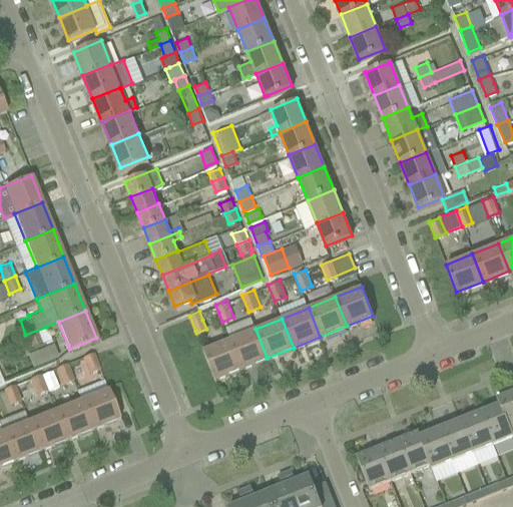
[(47,328),(46,327),(25,335),(30,347),(42,342),(42,344),(52,340),(47,328)]
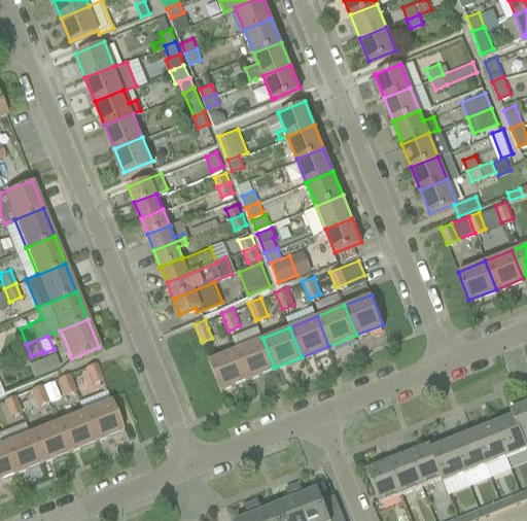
[(274,368),(262,338),(235,349),(247,379),(274,368)]
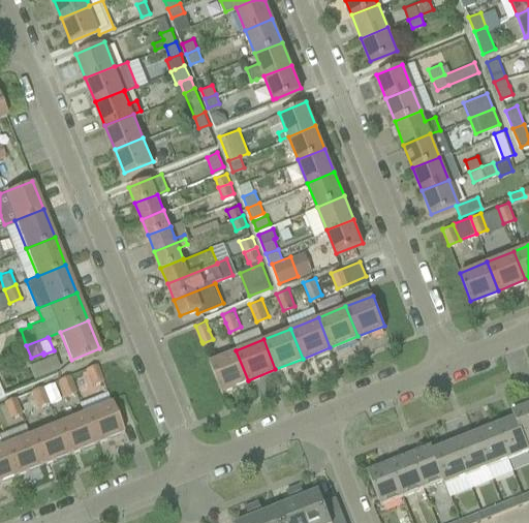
[(248,380),(236,350),(209,361),(220,392),(248,380)]
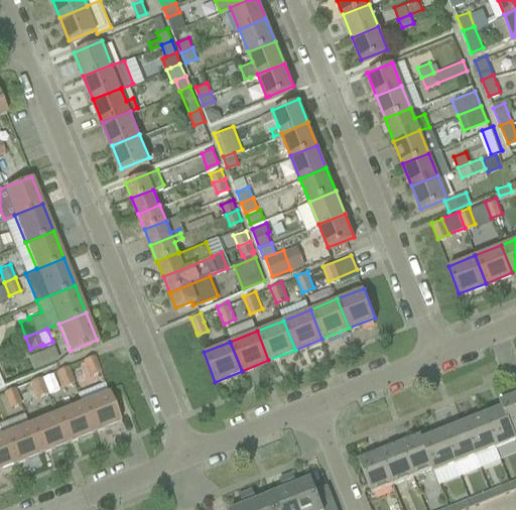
[(100,370),(93,353),(82,358),(89,375),(100,370)]
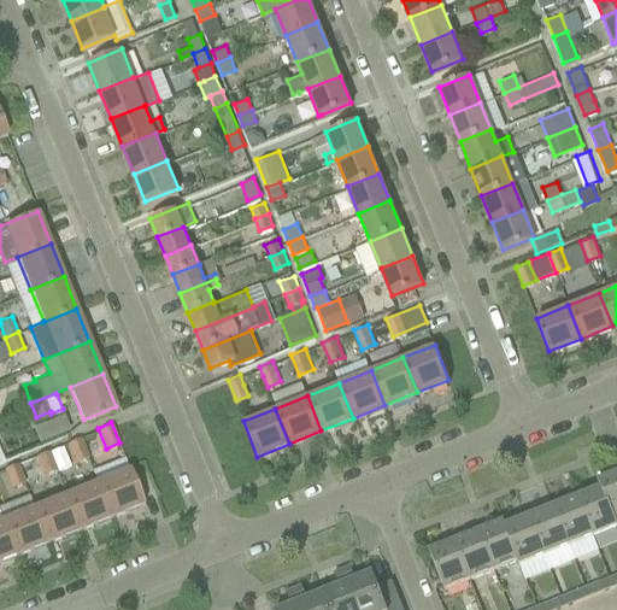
[(66,440),(75,461),(89,455),(81,435),(66,440)]
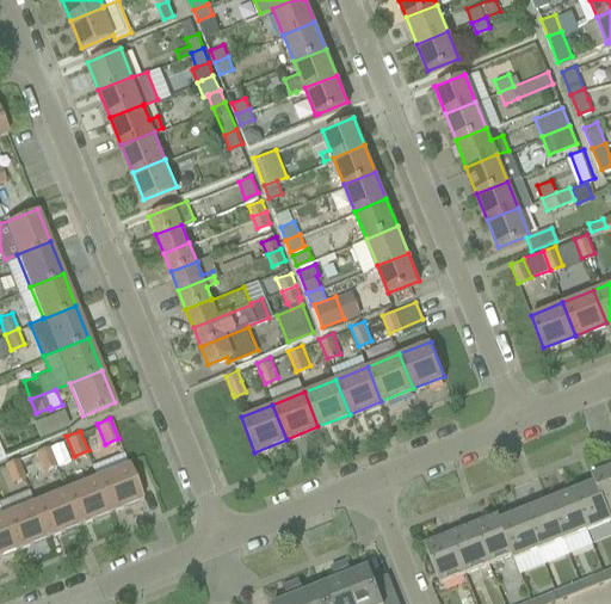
[(35,449),(43,468),(56,462),(49,443),(35,449)]
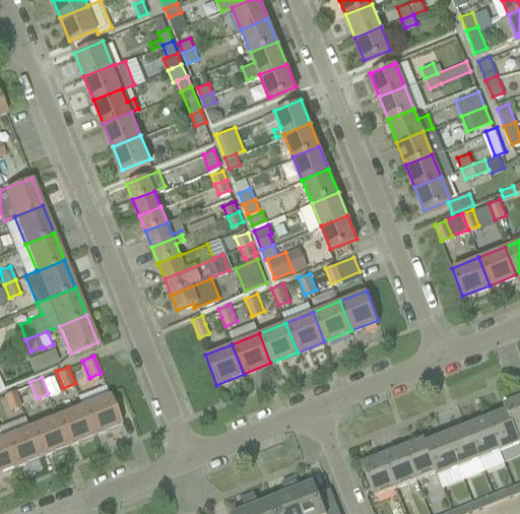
[(19,404),(13,388),(3,393),(9,409),(19,404)]
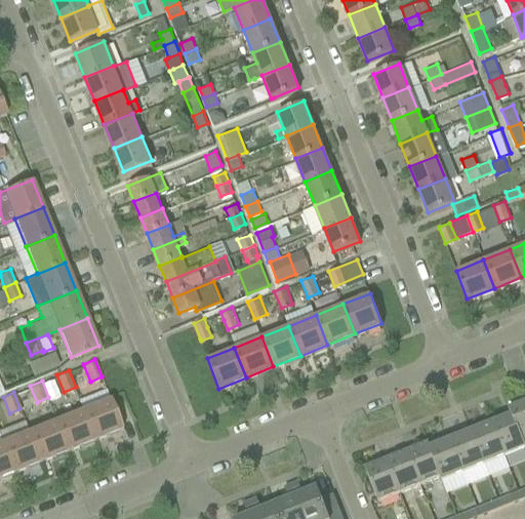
[(110,397),(82,408),(94,438),(121,428),(110,397)]
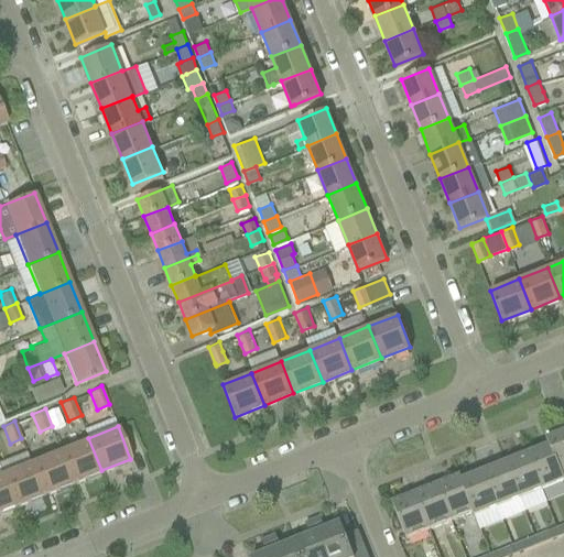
[(563,471),(563,430),(548,437),(563,478),(562,473),(563,471)]
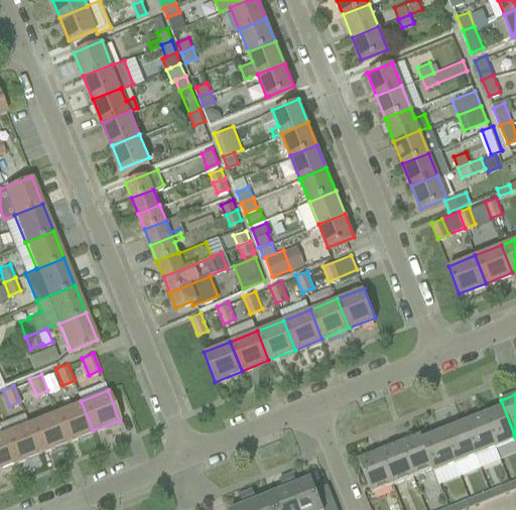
[(515,437),(501,400),(500,401),(501,405),(482,413),(496,447),(515,437)]
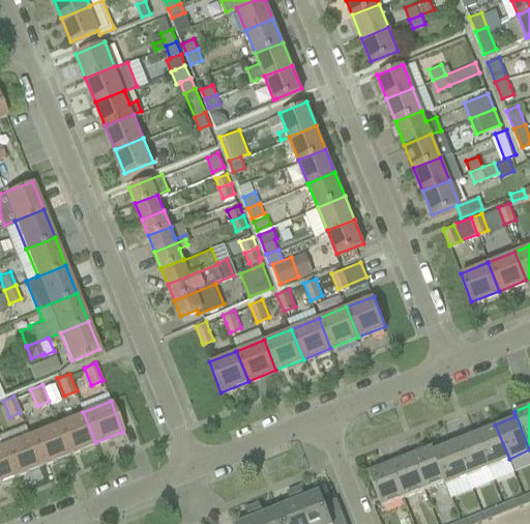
[(95,442),(83,412),(56,423),(68,454),(95,442)]
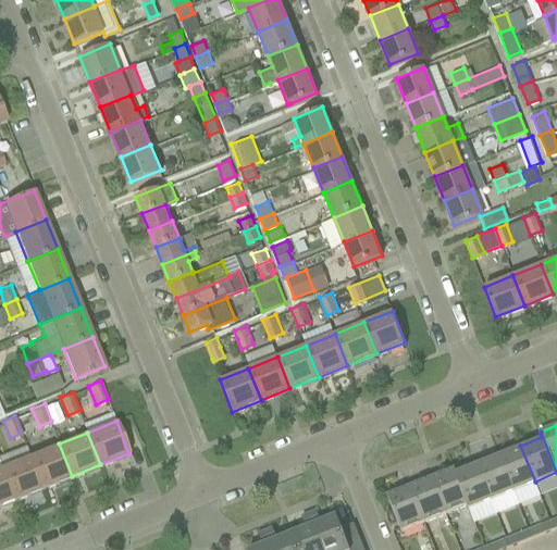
[(72,476),(59,444),(31,455),(44,487),(72,476)]
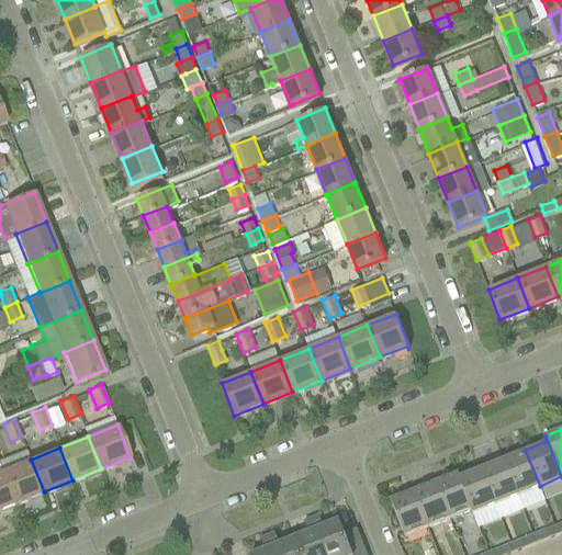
[(525,450),(503,459),(517,495),(540,486),(525,450)]
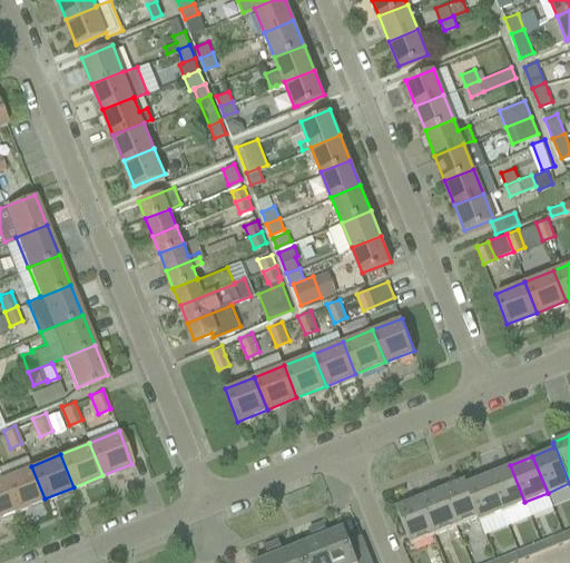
[(524,502),(510,465),(488,474),(502,511),(524,502)]
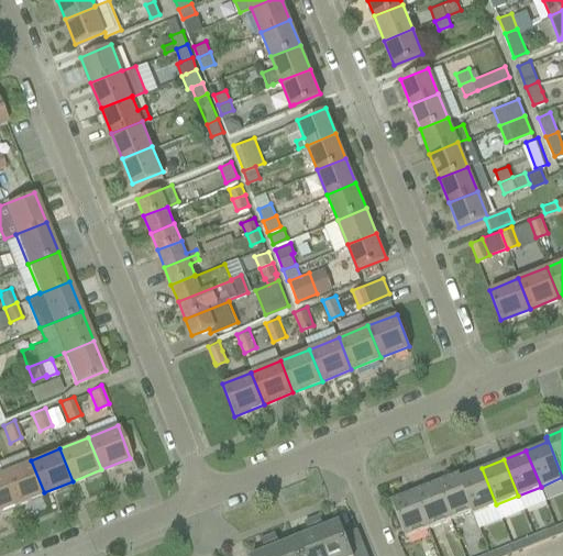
[(44,492),(31,460),(2,471),(14,503),(44,492)]
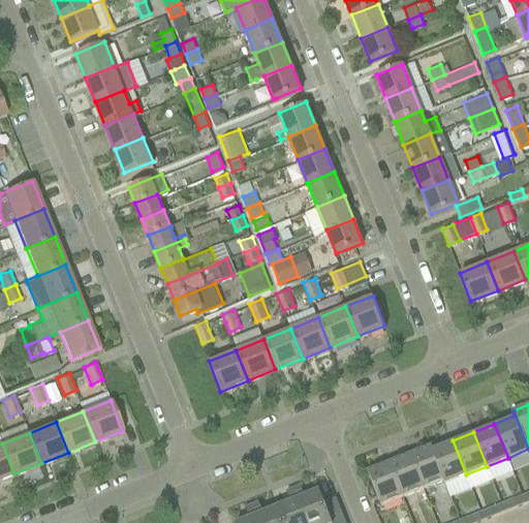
[(466,474),(453,440),(433,449),(432,449),(443,478),(442,479),(444,483),(466,474)]
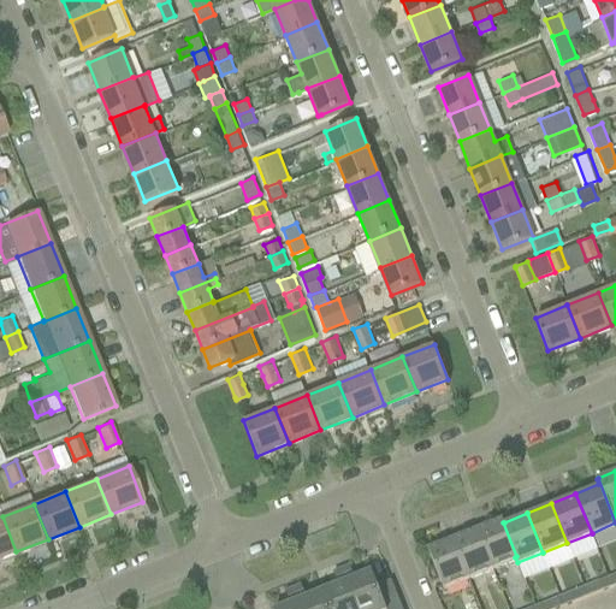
[(0,557),(16,551),(3,516),(0,516),(0,557)]
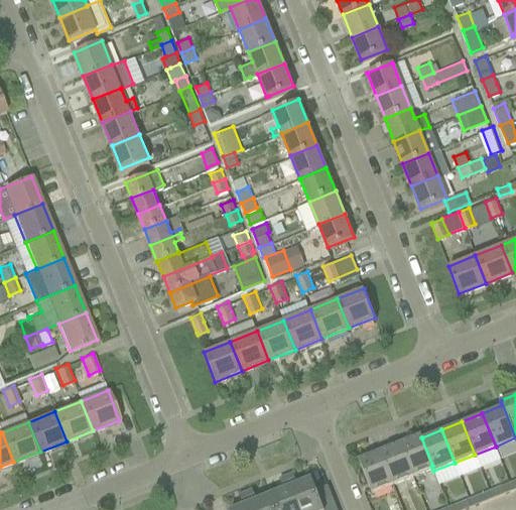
[(421,437),(422,437),(420,432),(399,441),(412,474),(431,467),(432,466),(421,437)]
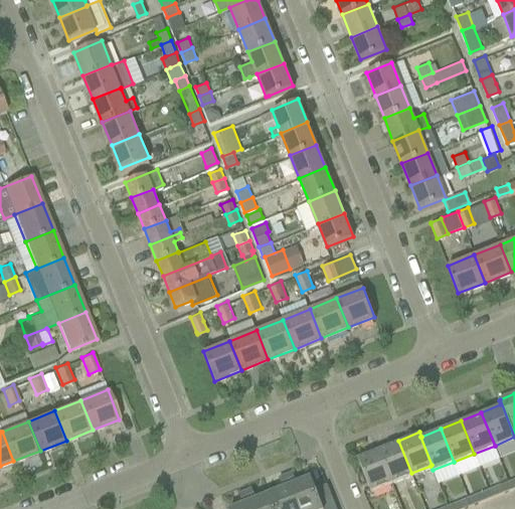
[(411,473),(398,441),(378,449),(391,482),(411,473)]
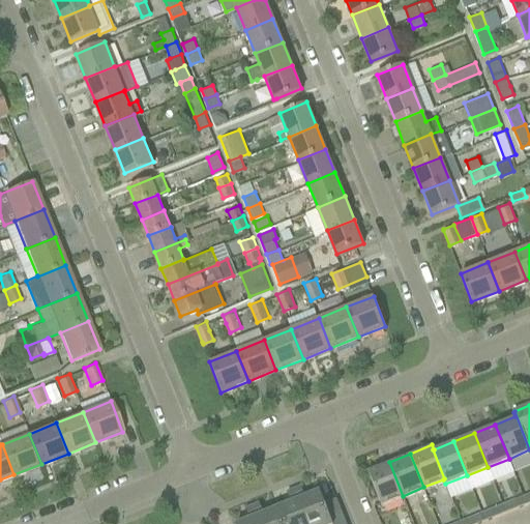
[(403,496),(389,462),(367,470),(381,504),(403,496)]
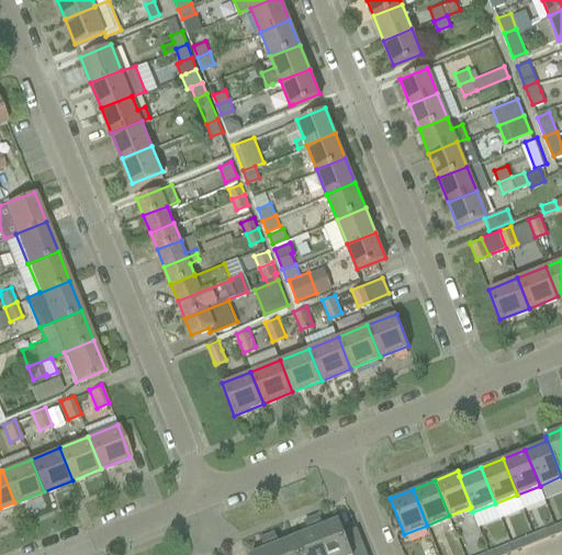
[(318,513),(311,516),(326,554),(368,554),(357,525),(344,531),(338,519),(324,524),(318,513)]
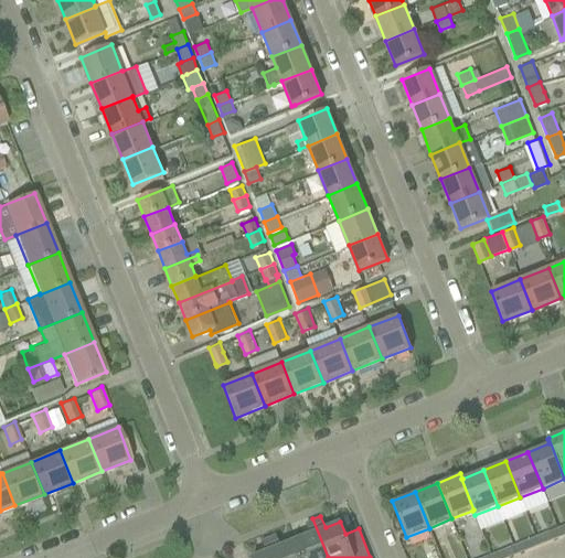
[(310,534),(296,539),(302,557),(328,557),(312,518),(306,522),(310,534)]
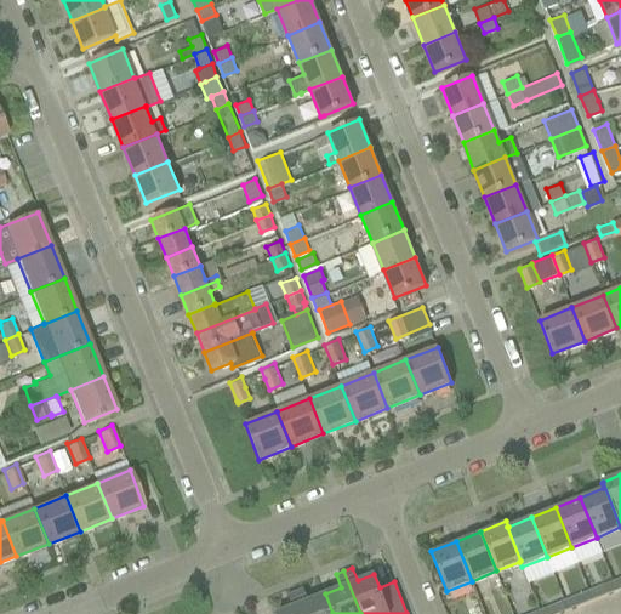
[(592,598),(616,587),(613,579),(588,589),(592,598)]
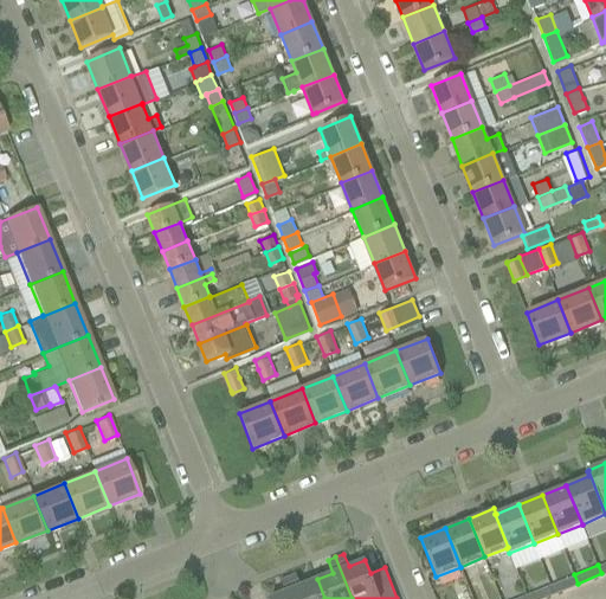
[(324,598),(317,579),(302,586),(296,573),(288,575),(297,598),(324,598)]
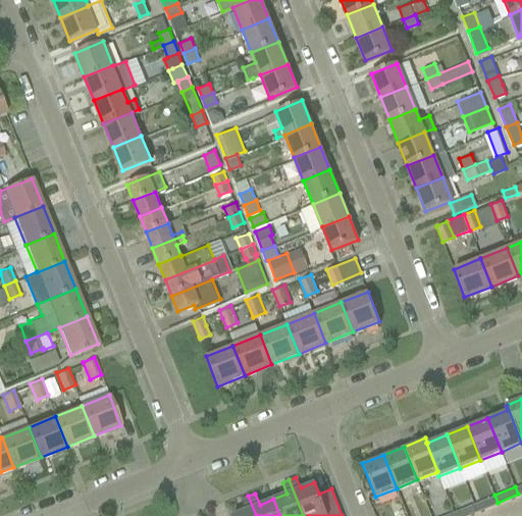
[(477,511),(498,503),(494,495),(474,503),(477,511)]
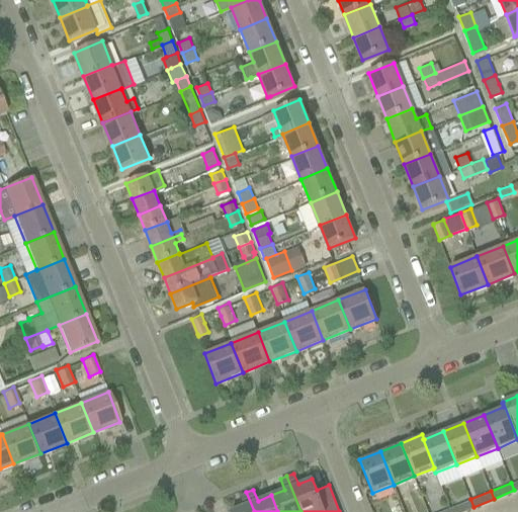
[(254,511),(246,492),(240,495),(244,506),(230,511),(254,511)]
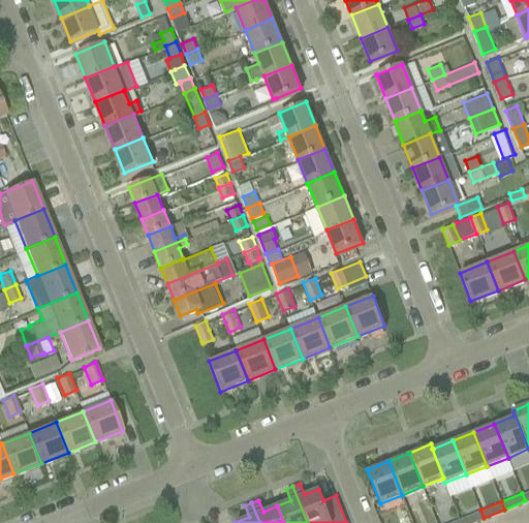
[(461,522),(469,522),(484,518),(480,510),(460,518),(461,522)]
